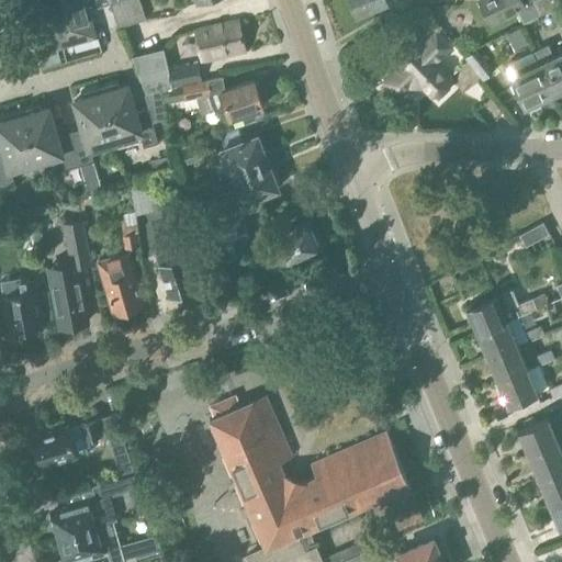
[(41,0),(55,46),(94,35),(83,0),(41,0)]
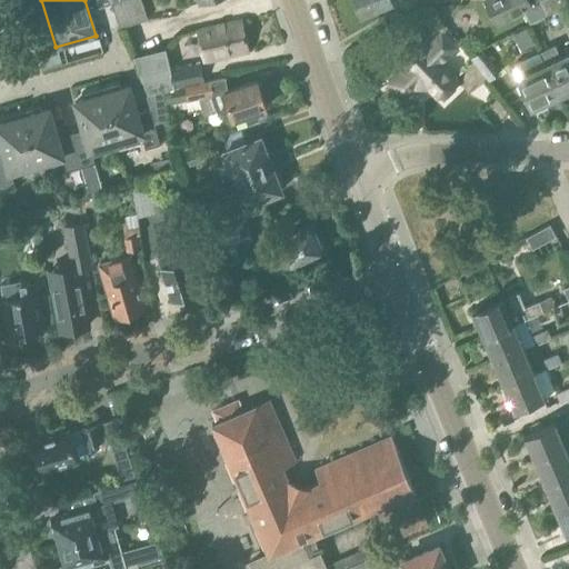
[(117,0),(112,2),(121,27),(147,18),(140,0),(117,0)]
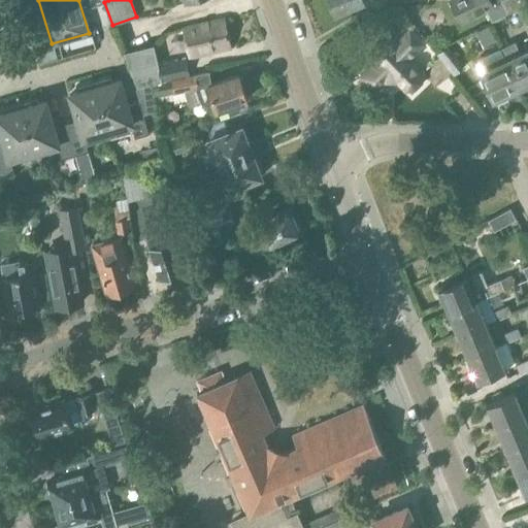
[(364,4),(374,0),(329,0),(335,13),(363,2),(364,4)]
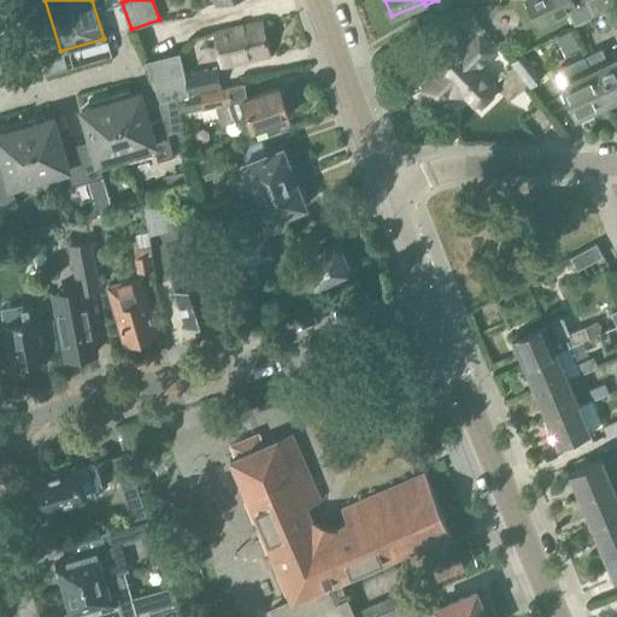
[(539,28),(573,11),(580,24),(593,18),(587,5),(579,10),(577,7),(587,4),(585,0),(530,0),(528,1),(539,28)]
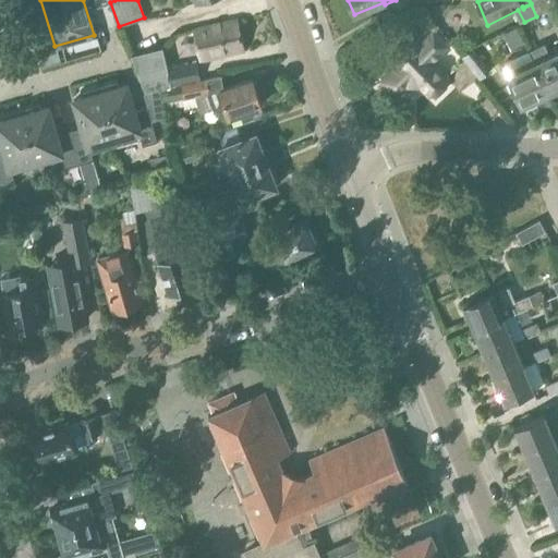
[(557,0),(529,0),(531,3),(537,16),(547,11),(556,34),(557,33),(557,0)]
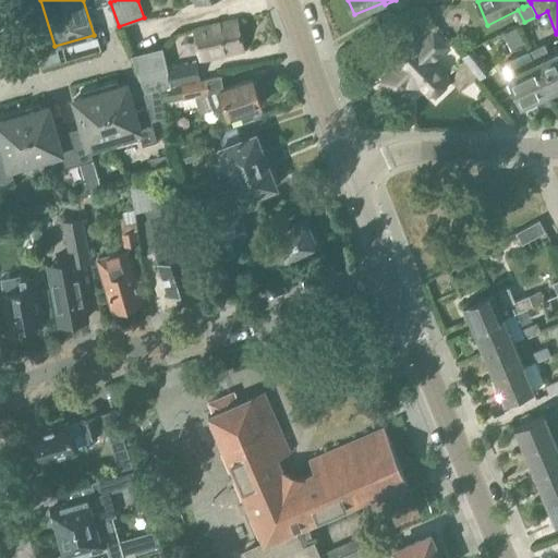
[(193,28),(201,60),(244,51),(238,20),(193,28)]
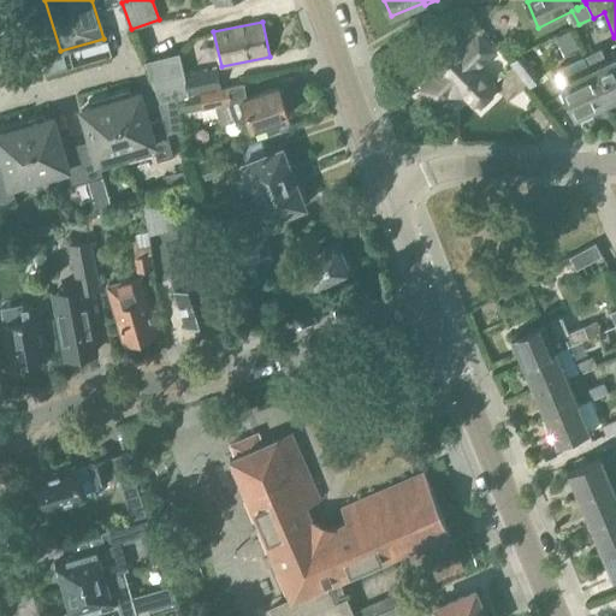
[(439,73),(420,92),(437,108),(450,96),(463,98),(473,108),(483,106),(491,100),(492,88),(475,70),(493,52),(477,36),(460,53),(450,43),(430,64),(439,73)]
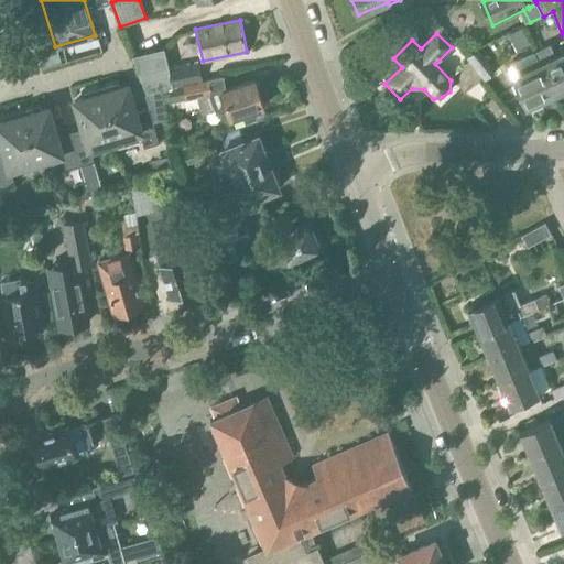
[(533,52),(553,95),(563,88),(563,52),(553,57),(548,45),(533,52)]
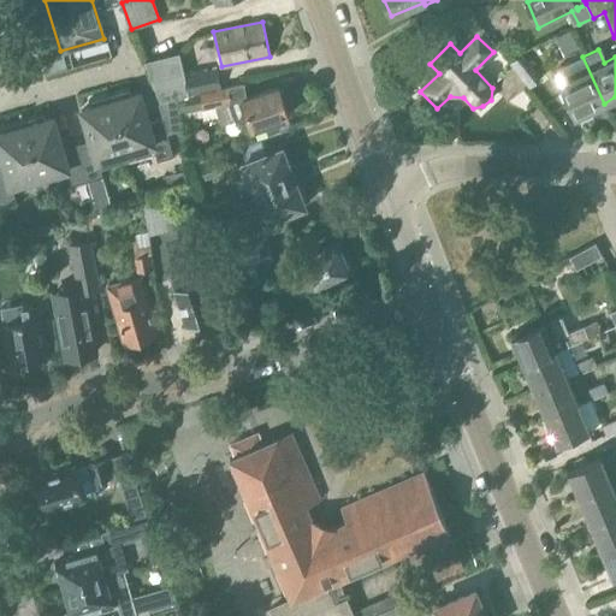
[(177,98),(220,87),(215,66),(185,73),(179,52),(148,59),(158,101),(177,96),(177,98)]
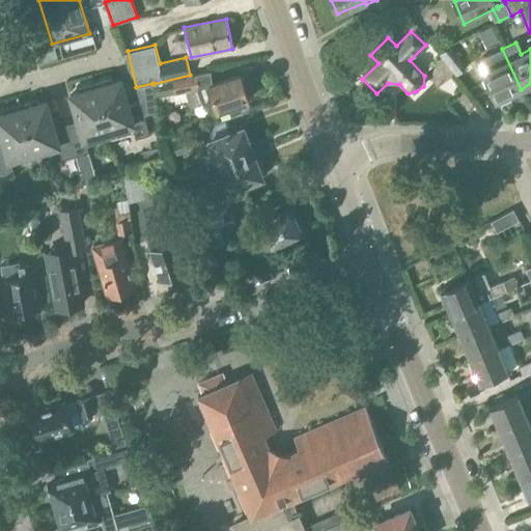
[(466,68),(449,46),(440,53),(456,76),(466,68)]
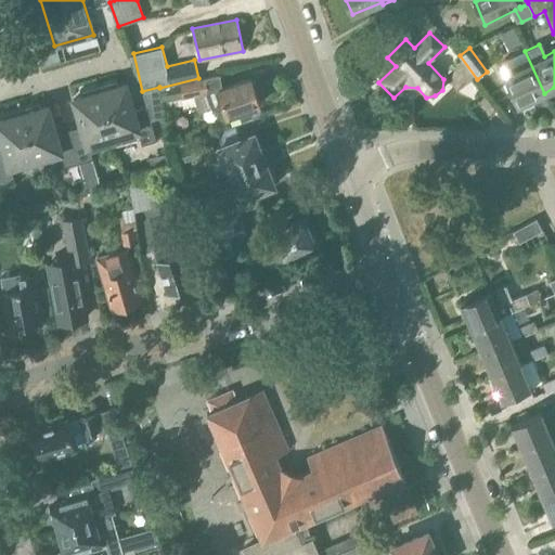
[(544,93),(525,51),(501,62),(500,65),(518,105),(544,93)]
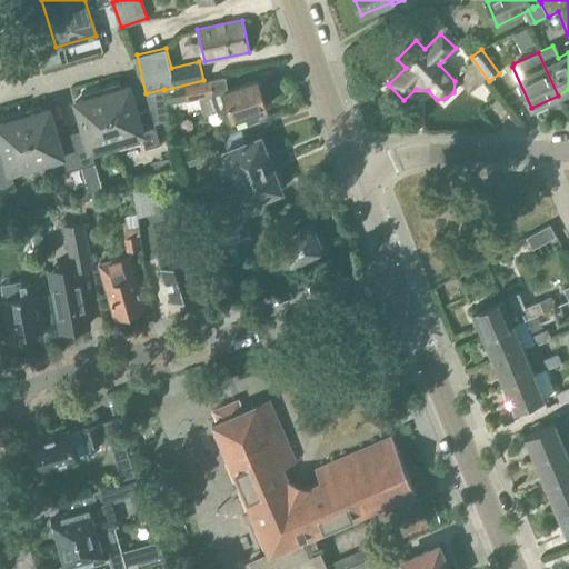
[(211,79),(203,80),(163,90),(167,105),(188,99),(188,100),(215,95),(211,79)]
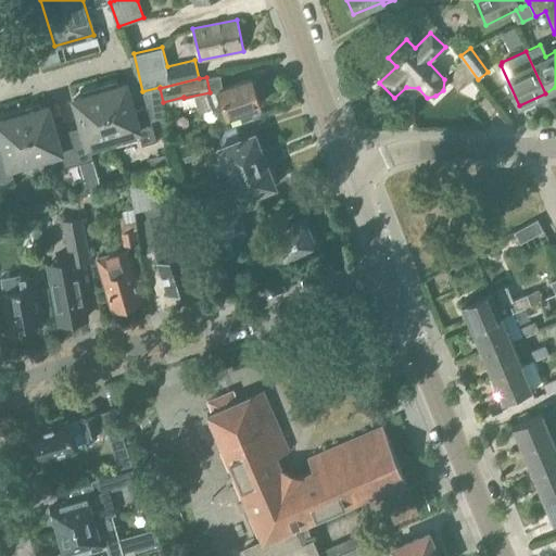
[(251,78),(220,89),(220,90),(211,96),(214,108),(225,104),(228,115),(260,104),(251,78)]
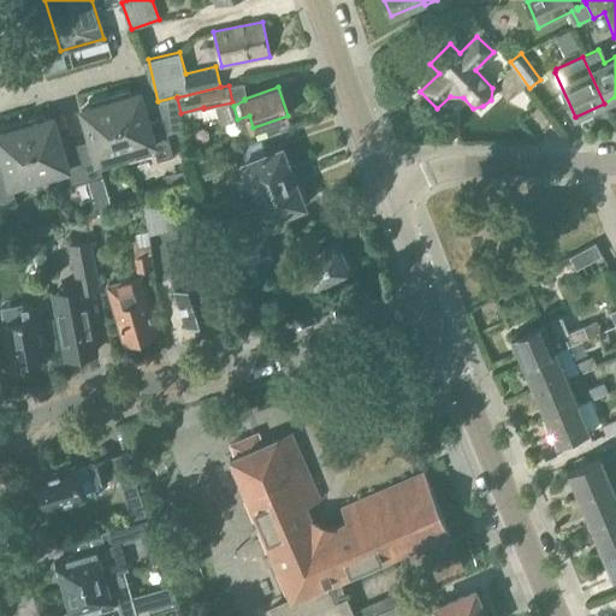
[(154,144),(159,161),(175,157),(164,119),(150,124),(141,94),(131,96),(130,90),(130,89),(110,95),(126,153),(154,144)]
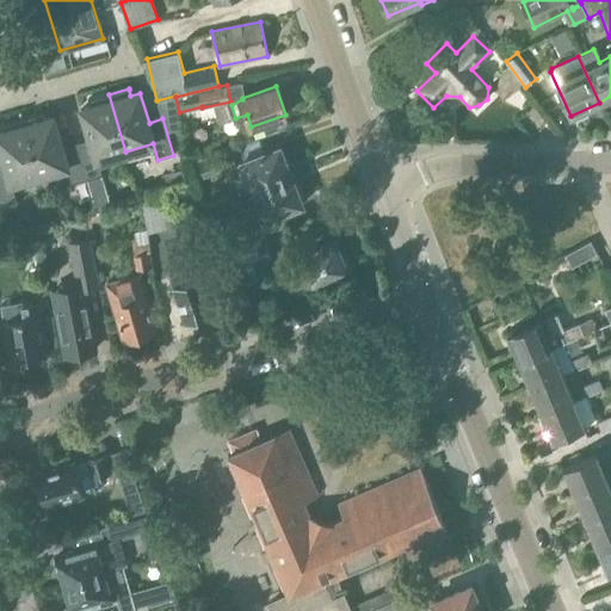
[(90,140),(76,143),(87,180),(103,176),(100,168),(128,161),(125,152),(109,94),(88,100),(88,102),(91,107),(81,110),(90,140)]
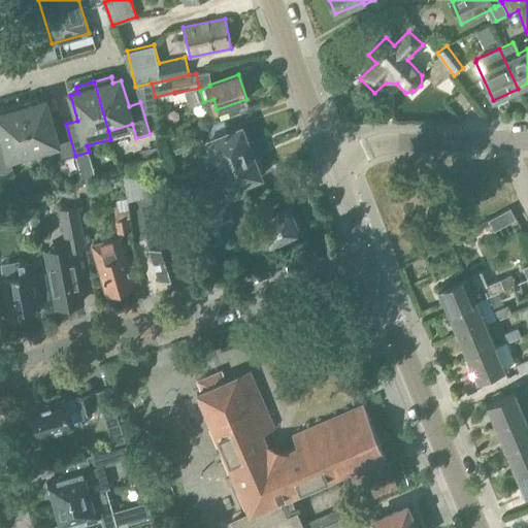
[(344,84),(337,87),(342,97),(350,94),(344,84)]
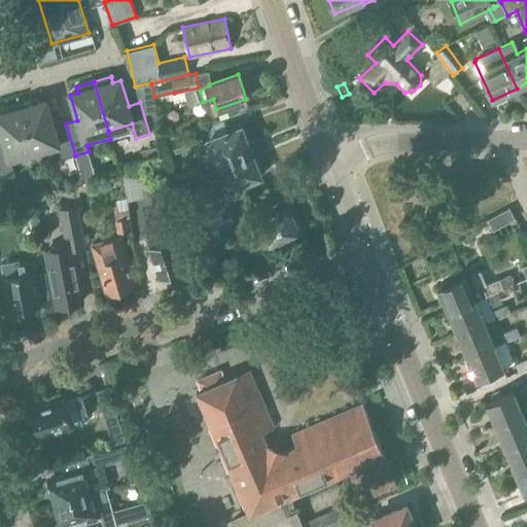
[(75,155),(66,124),(54,127),(46,102),(39,104),(37,99),(38,99),(37,98),(20,103),(34,152),(58,145),(62,160),(75,155)]
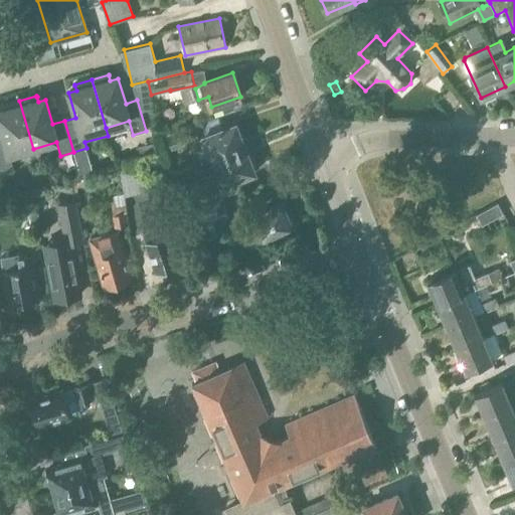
[(0,125),(4,138),(0,139),(0,169),(1,173),(14,169),(10,155),(33,149),(19,101),(2,106),(2,107),(3,107),(4,111),(0,112),(0,125)]
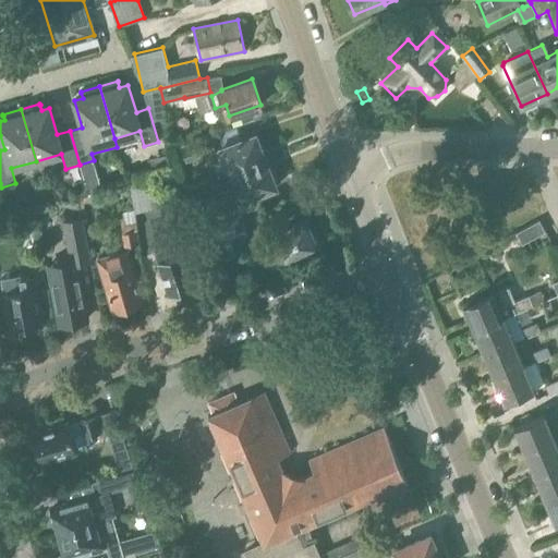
[(179,135),(181,143),(195,138),(193,131),(179,135)]
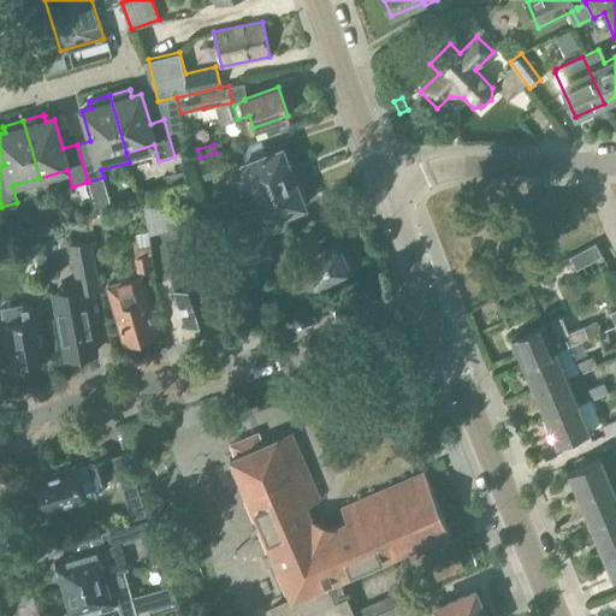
[(200,159),(206,177),(240,166),(235,148),(200,159)]
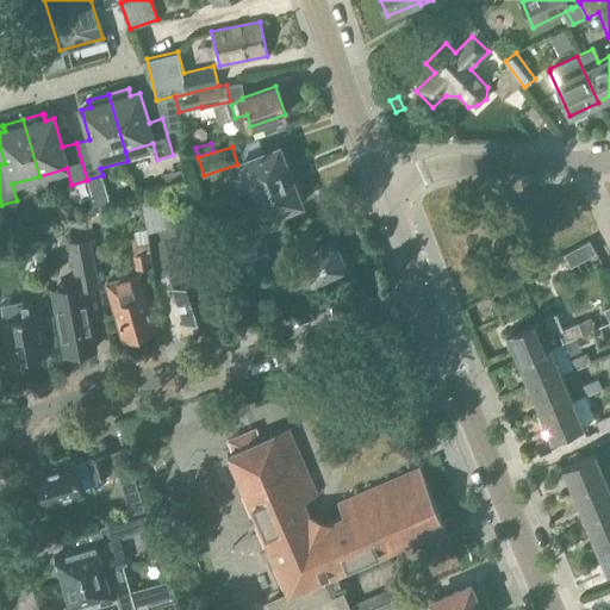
[(253,192),(290,176),(278,148),(241,162),(253,192)]
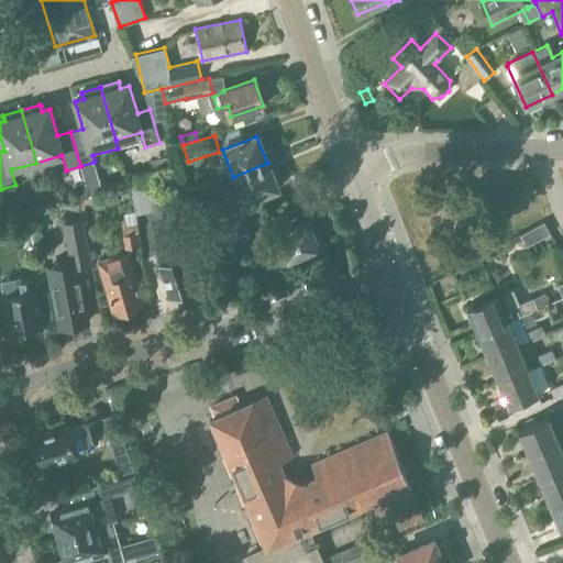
[(277,189),(267,163),(233,177),(243,202),(277,189)]
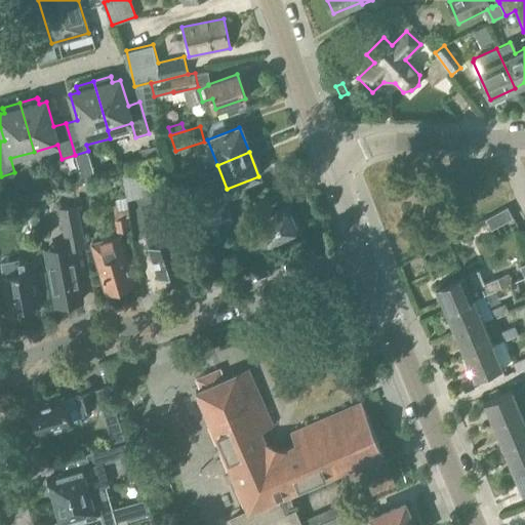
[(148,169),(121,173),(125,199),(125,198),(152,194),(148,169)]
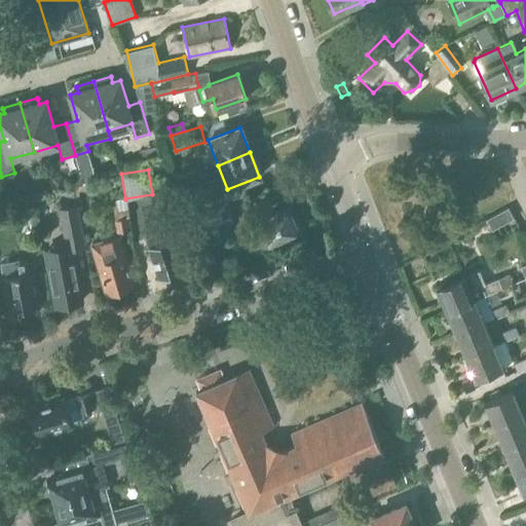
[(227,201),(222,187),(193,195),(197,210),(227,201)]
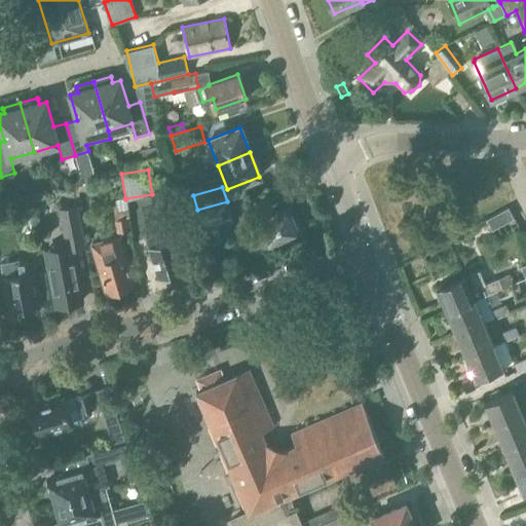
[(116,232),(130,230),(125,198),(125,199),(116,200),(116,204),(113,205),(115,220),(114,220),(116,232)]
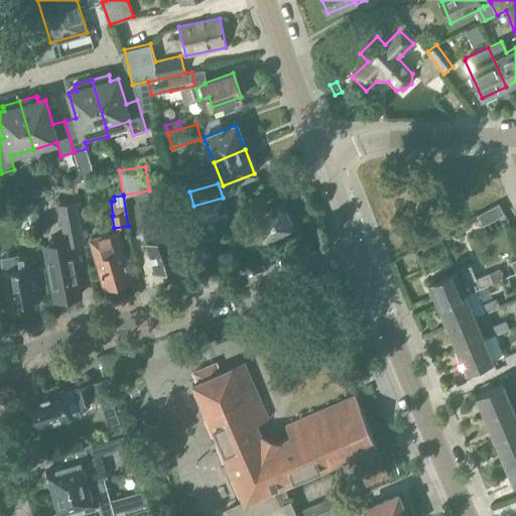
[(194,206),(174,211),(173,212),(175,219),(176,223),(181,241),(229,228),(229,225),(232,224),(223,198),(194,206)]
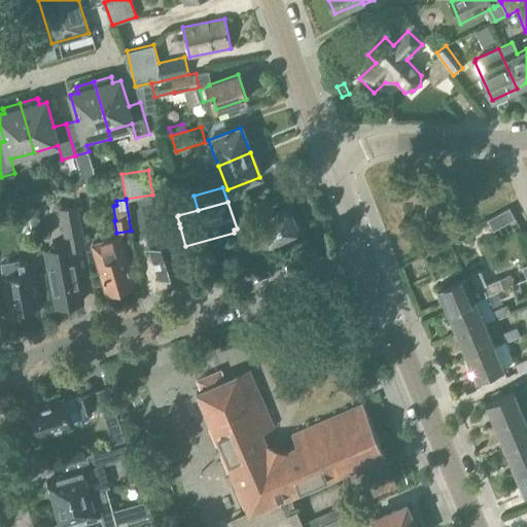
[(66,247),(47,251),(58,307),(64,306),(67,309),(74,308),(76,304),(82,303),(72,250),(75,249),(85,247),(86,247),(78,205),(59,208),(66,245),(66,247)]
